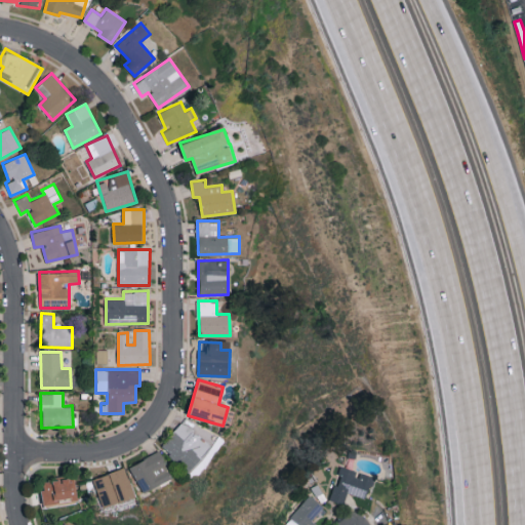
[(163,455),(200,472),(217,434),(180,417),(163,455)]
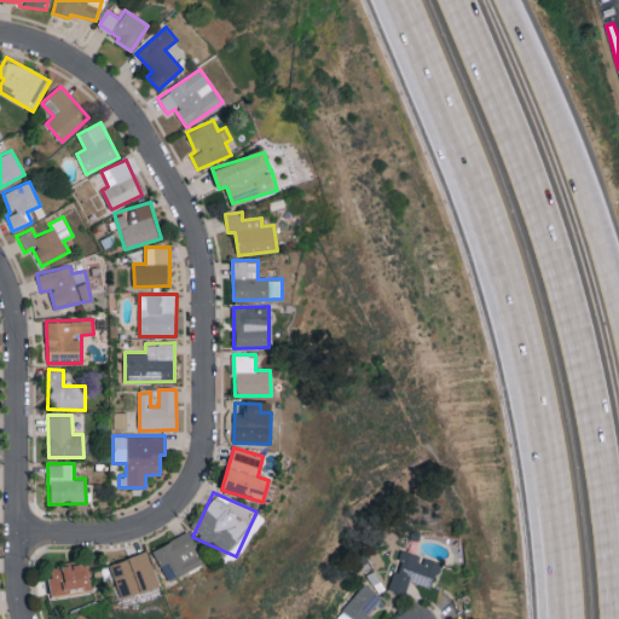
[(152,548),(166,579),(202,565),(189,533),(152,548)]
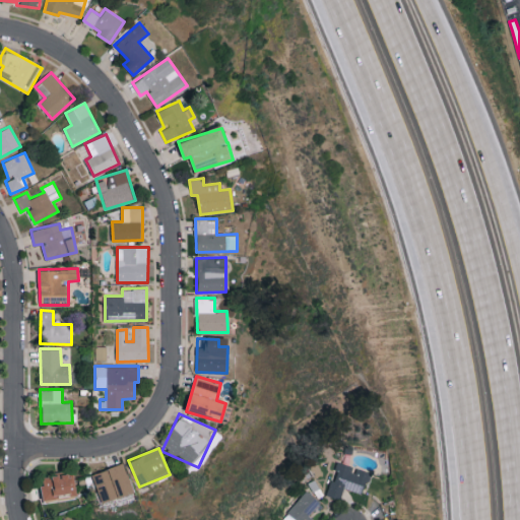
[(364,494),(371,471),(355,467),(338,461),(328,495),(341,499),(344,489),(364,494)]
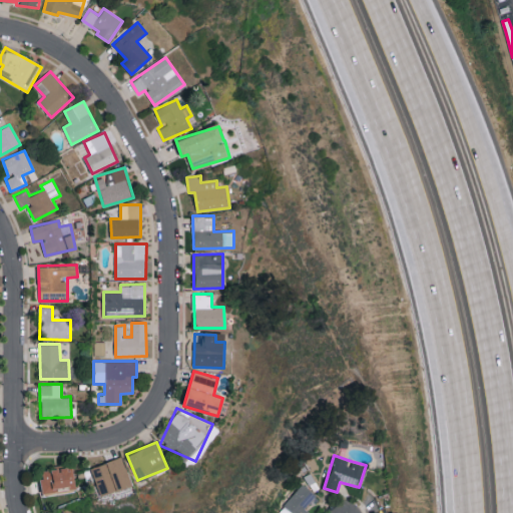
[(131,487),(124,458),(92,466),(99,495),(131,487)]
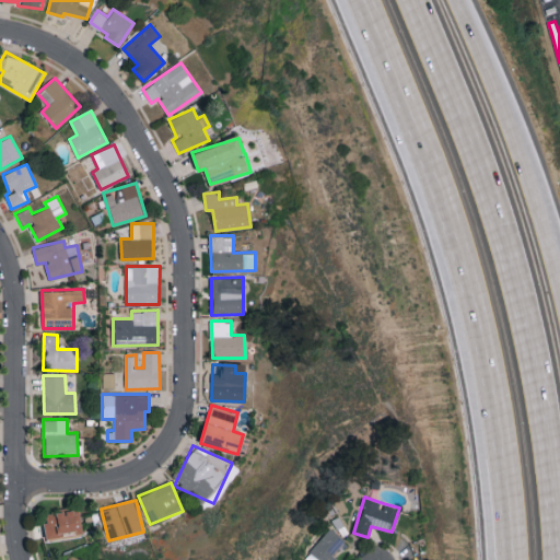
[(79,508),(43,514),(47,539),(83,534),(79,508)]
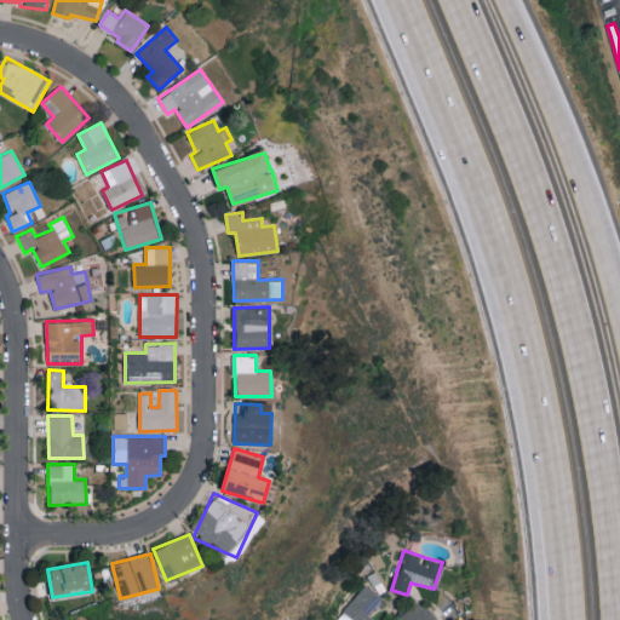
[(383,598),(367,584),(339,614),(345,619),(374,619),(368,614),(383,598)]
